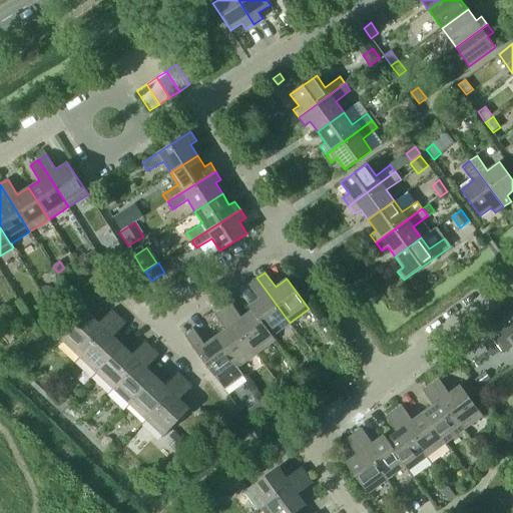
[(248,307),(251,311),(252,310),(272,337),(273,336),(290,323),(257,278),(248,284),(260,299),(248,307)]
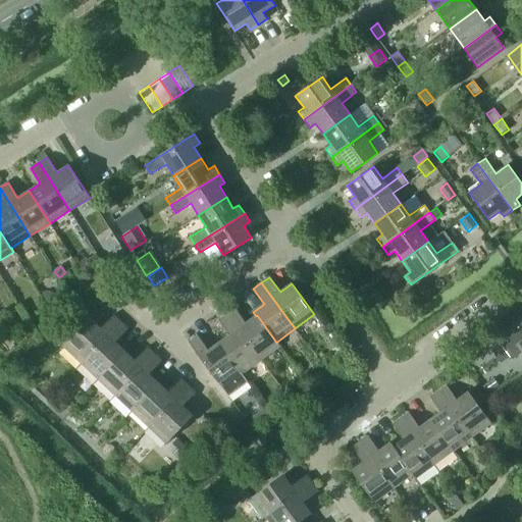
[(46,292),(45,300),(56,301),(57,292),(46,292)]
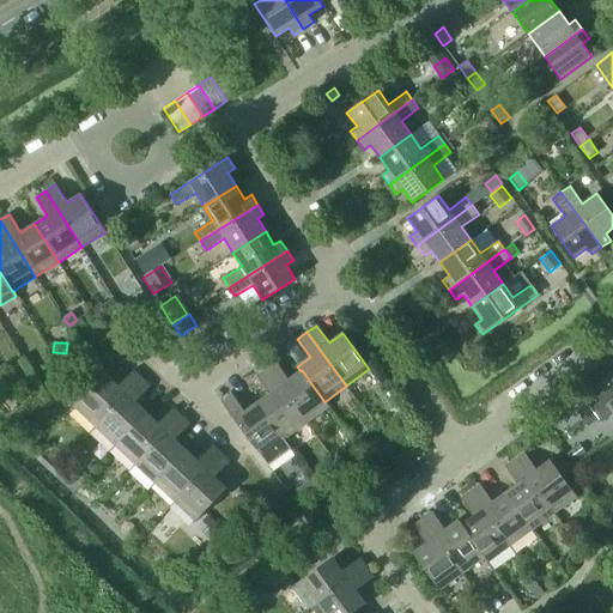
[(266,370),(305,423),(328,406),(326,401),(325,402),(302,370),(301,371),(289,380),(277,363),(266,370)]
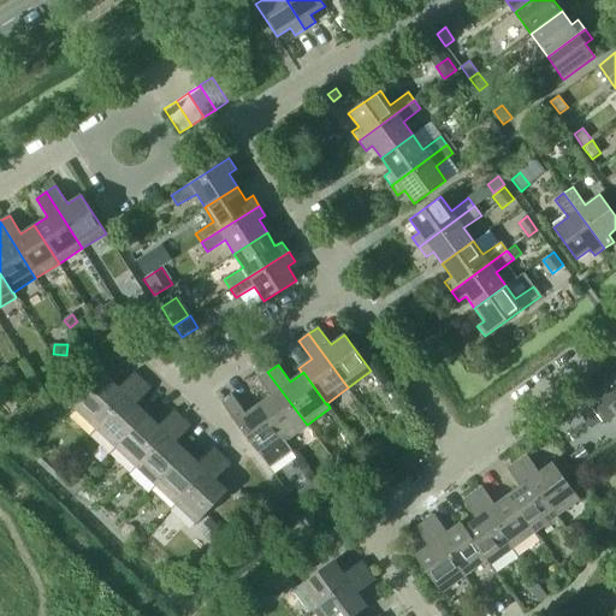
[(107,377),(76,409),(96,428),(142,380),(134,372),(119,388),(107,377)]
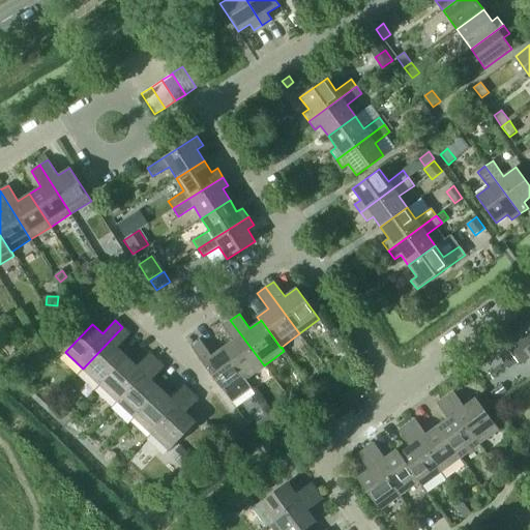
[(233,340),(223,348),(245,380),(264,365),(230,320),(223,325),(233,340)]
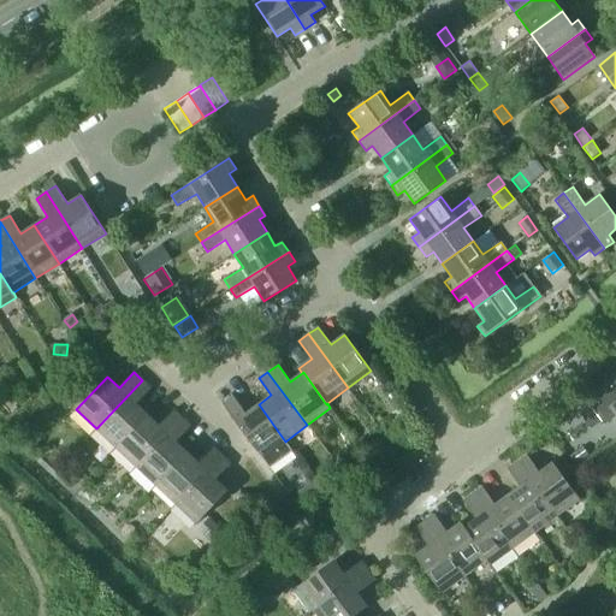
[(142,380),(96,428),(116,448),(147,415),(136,404),(150,389),(142,380)]
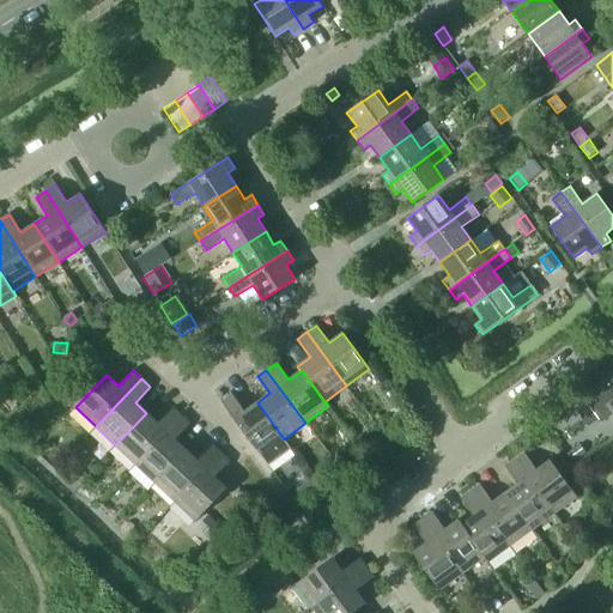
[(612,413),(612,382),(587,402),(601,423),(612,413)]
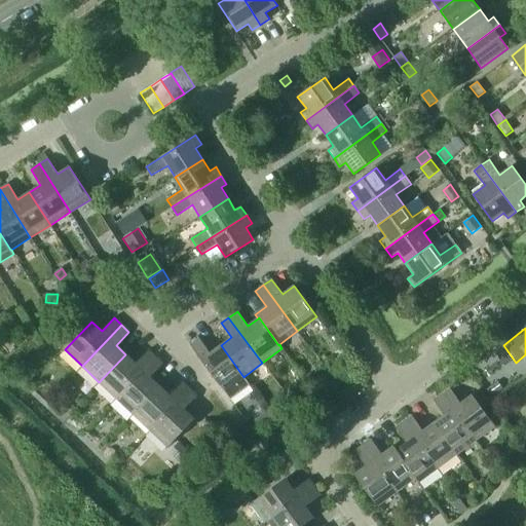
[(190,345),(219,384),(230,399),(250,384),(243,377),(221,345),(210,353),(199,338),(190,345)]
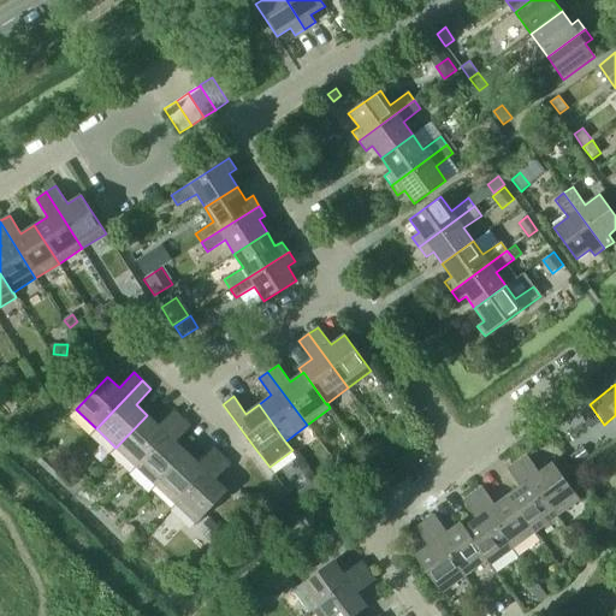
[(147,415),(116,448),(136,467),(182,418),(173,409),(159,425),(147,415)]
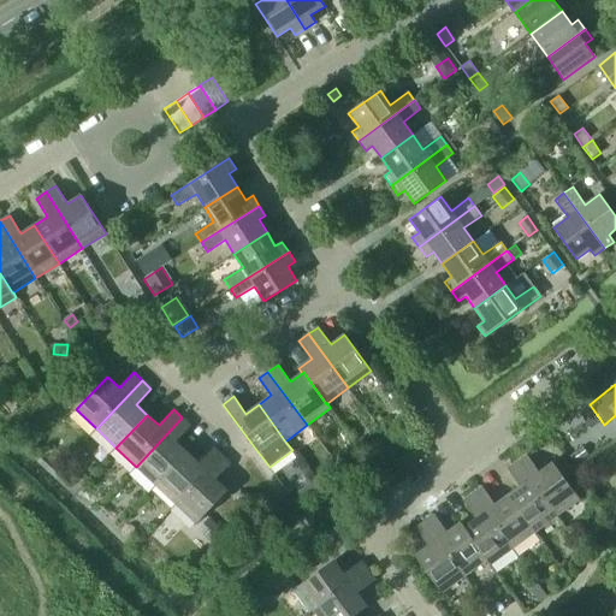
[(182,418),(136,467),(157,485),(188,452),(176,442),(190,426),(182,418)]
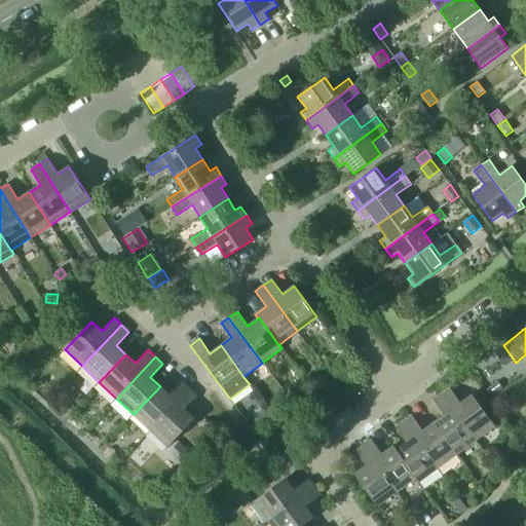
[(499,380),(485,389),(491,399),(505,388),(499,380)]
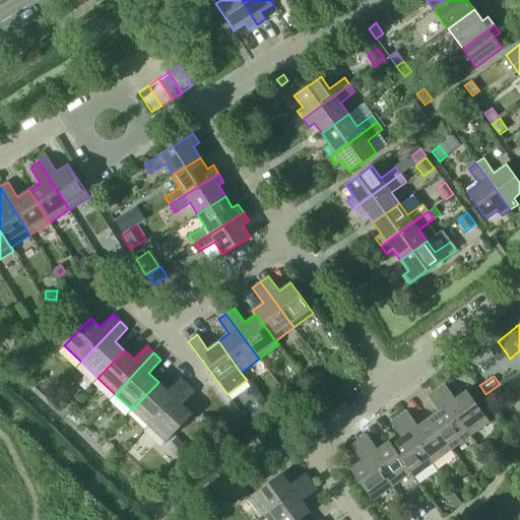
[(132,409),(148,426),(187,384),(180,378),(168,391),(158,382),(132,409)]
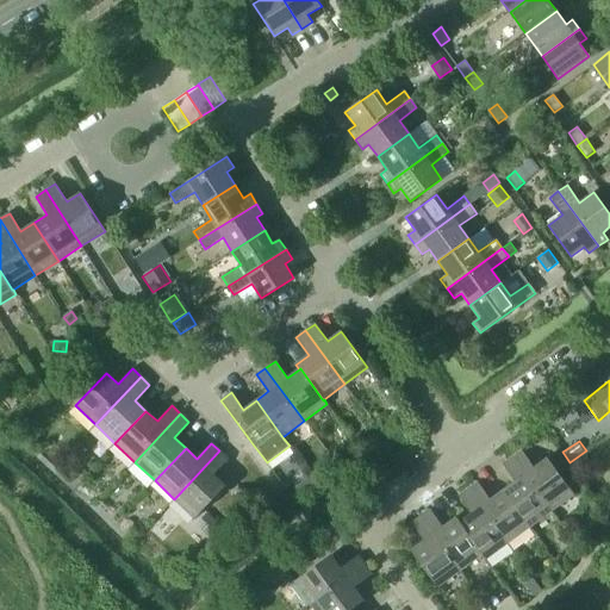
[(213,474),(228,460),(229,459),(219,450),(174,499),(194,518),(225,486),(213,474)]
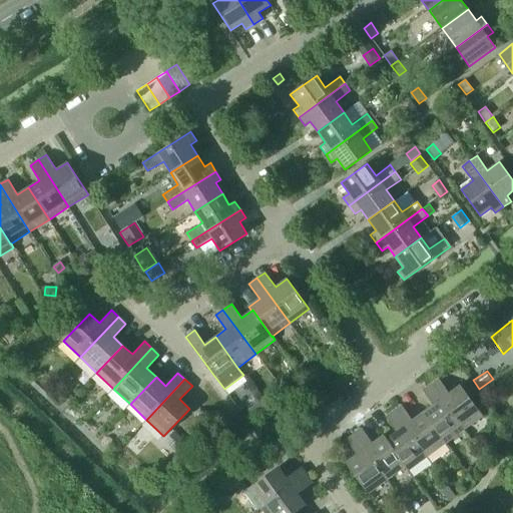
[(439,379),(431,385),(463,430),(482,416),(460,385),(449,393),(439,379)]
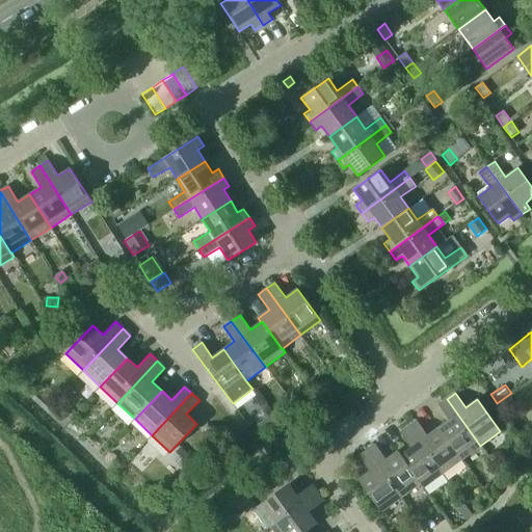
[(447,399),(439,404),(449,420),(439,428),(461,459),(480,446),(447,399)]
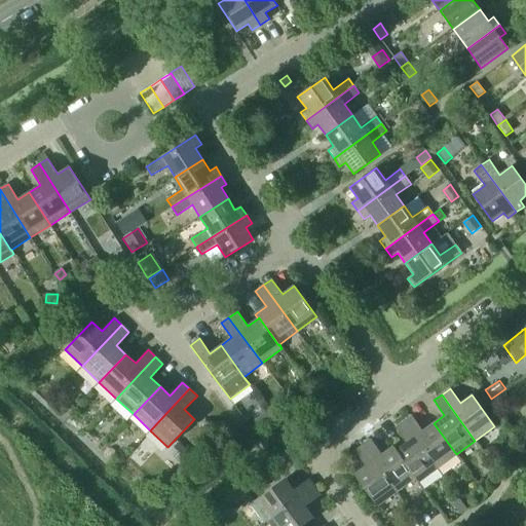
[(255,420),(260,427),(273,417),(268,411),(255,420)]
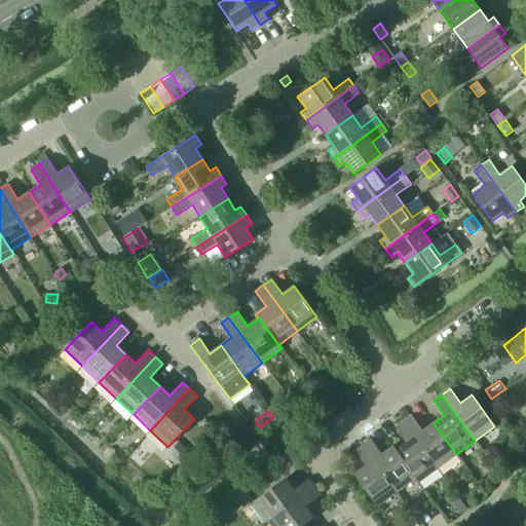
[(456,454),(434,423),(422,430),(412,416),(404,422),(437,468),(456,454)]
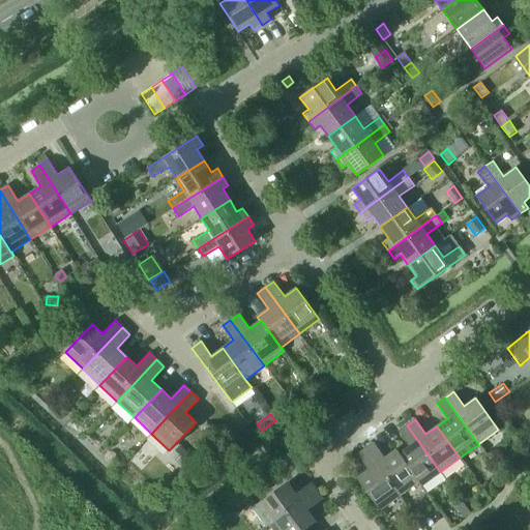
[(407,425),(399,431),(409,446),(400,453),(399,454),(418,481),(417,482),(420,487),(440,472),(407,425)]
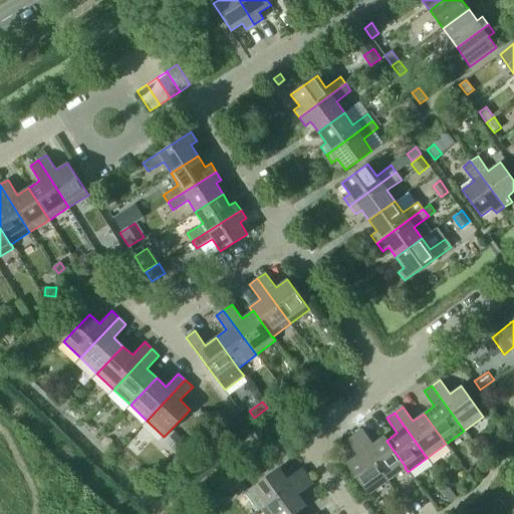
[(387,441),(388,440),(384,436),(372,444),(362,430),(354,435),(388,481),(405,468),(406,467),(387,441)]
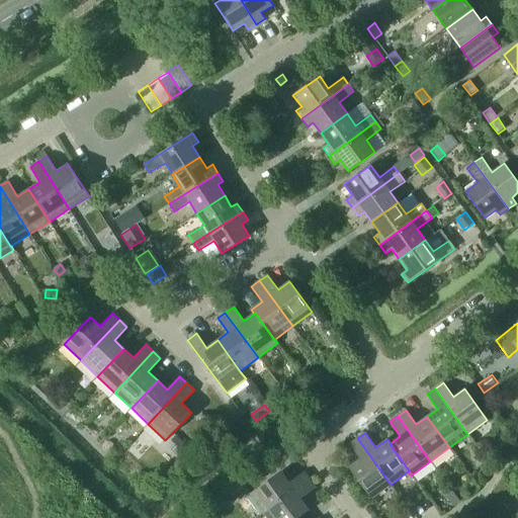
[(165,446),(175,457),(185,447),(175,437),(165,446)]
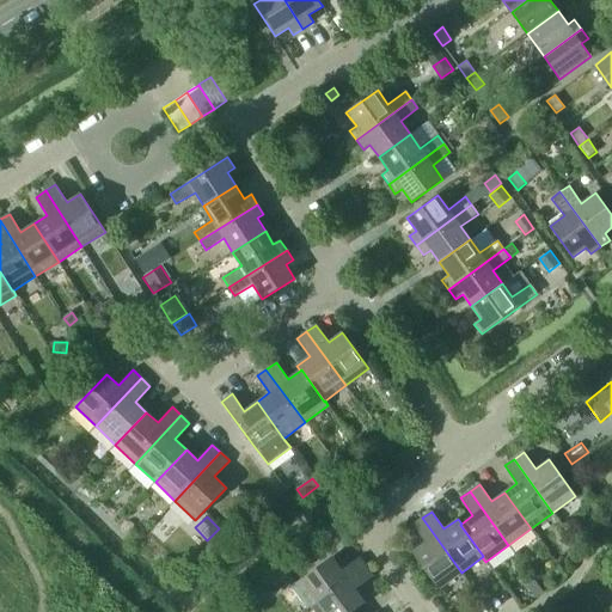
[(439,589),(461,573),(422,518),(412,525),(424,543),(411,552),(439,589)]
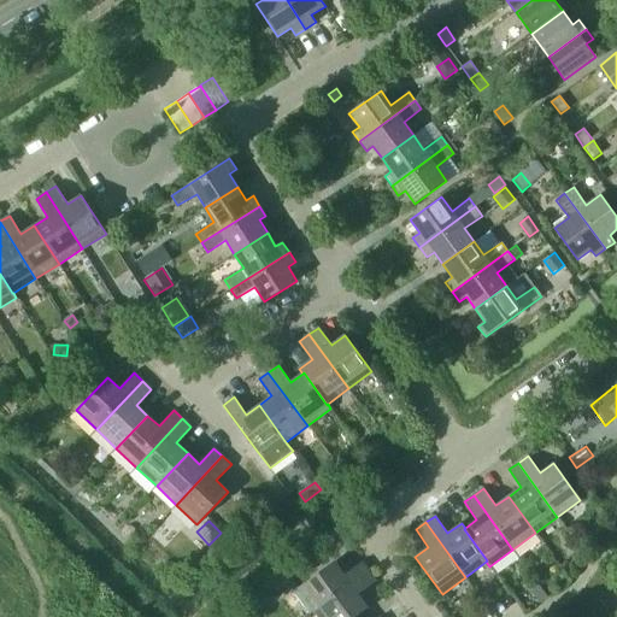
[(298,588),(315,611),(369,571),(362,562),(345,575),(334,562),(298,588)]
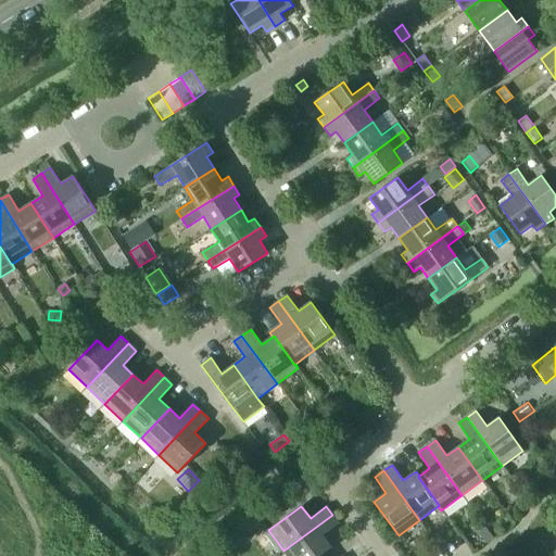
[(319,555),(332,547),(323,535),(339,523),(332,515),(283,551),(287,555),(319,555)]
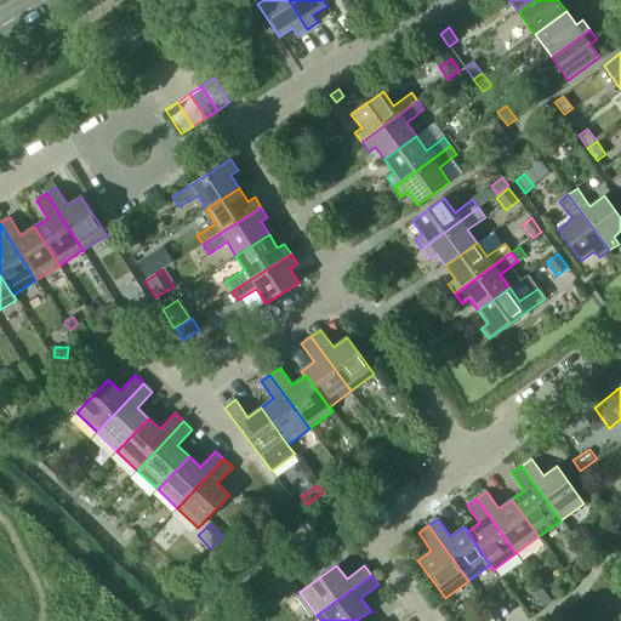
[(283,584),(290,593),(297,587),(291,579),(283,584)]
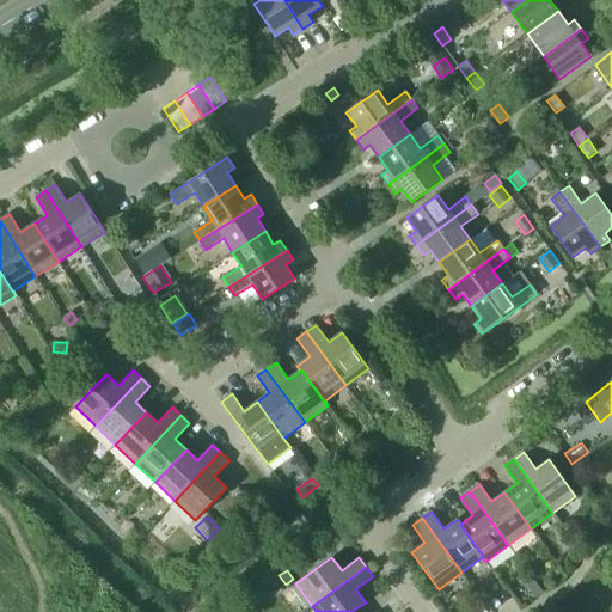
[(543,592),(534,581),(527,586),(536,598),(543,592)]
